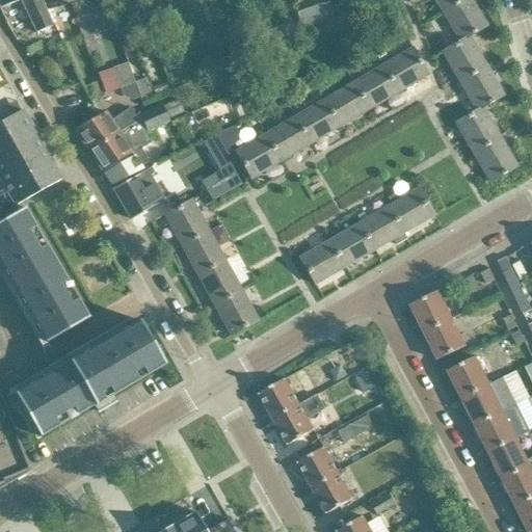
[(35,32),(53,25),(44,6),(41,0),(40,0),(36,1),(35,0),(0,0),(0,7),(20,0),(35,32)]
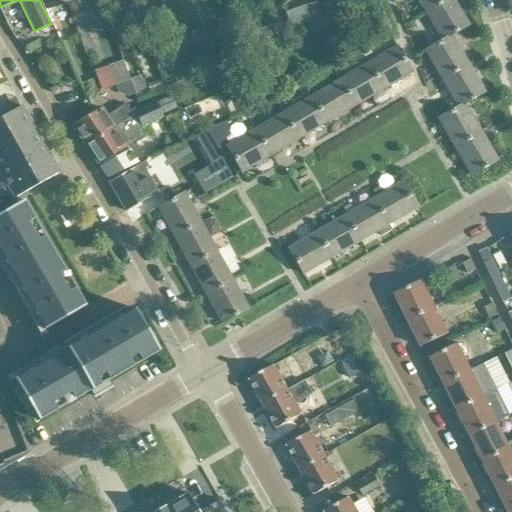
[(444,0),(418,0),(425,12),(444,0)]
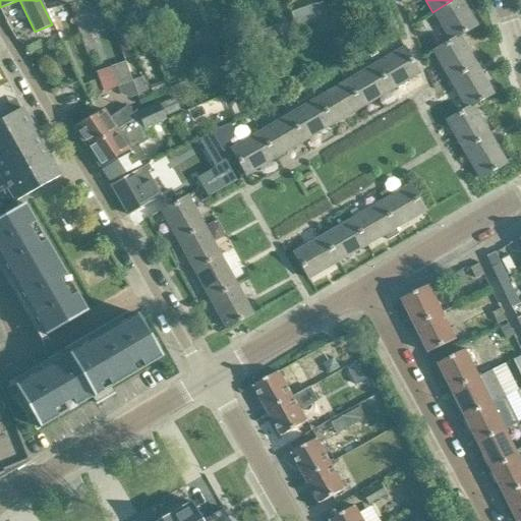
[(476,25),(461,0),(452,0),(432,12),(450,41),(459,36),(476,25)]
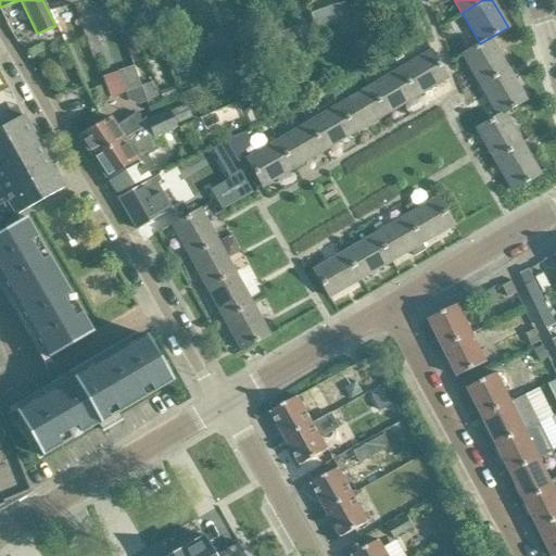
[(143,52),(135,29),(122,34),(131,57),(143,52)]
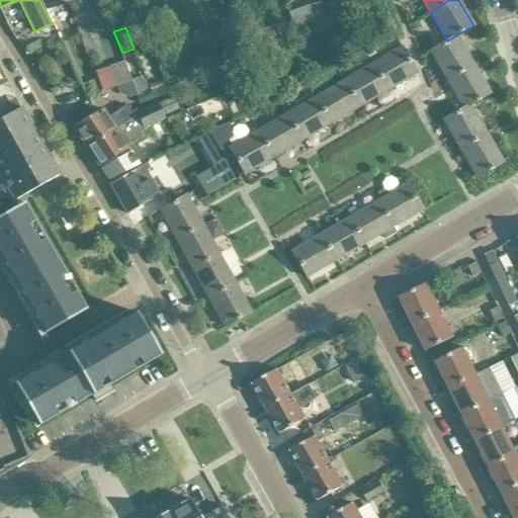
[(473,65),(456,35),(447,40),(430,51),(447,80),(473,65)]
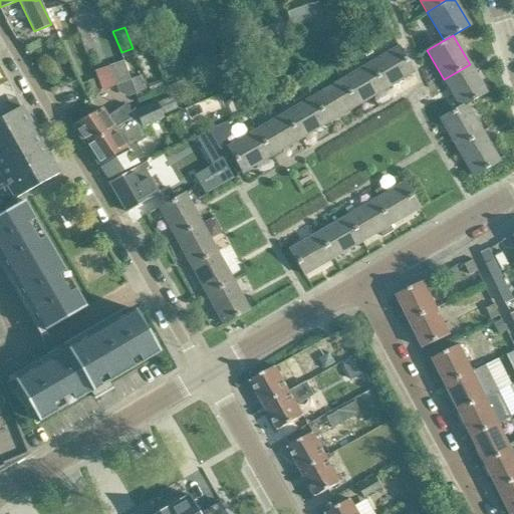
[(147,36),(135,40),(140,56),(152,52),(147,36)]
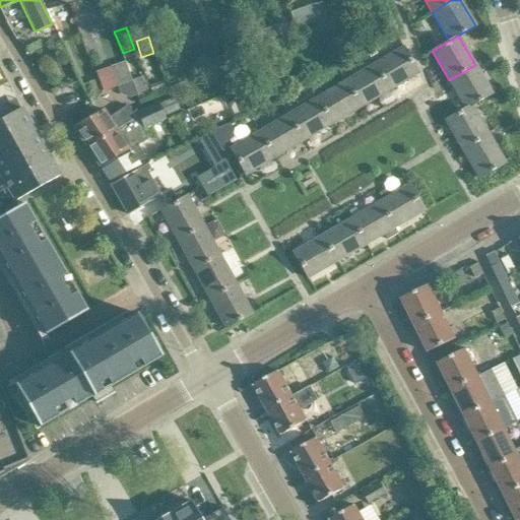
[(402,47),(374,64),(389,90),(417,73),(402,47)]
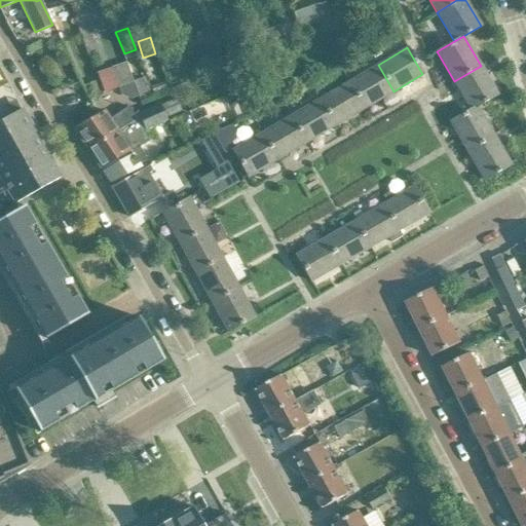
[(136,59),(120,60),(120,91),(136,91),(136,59)]
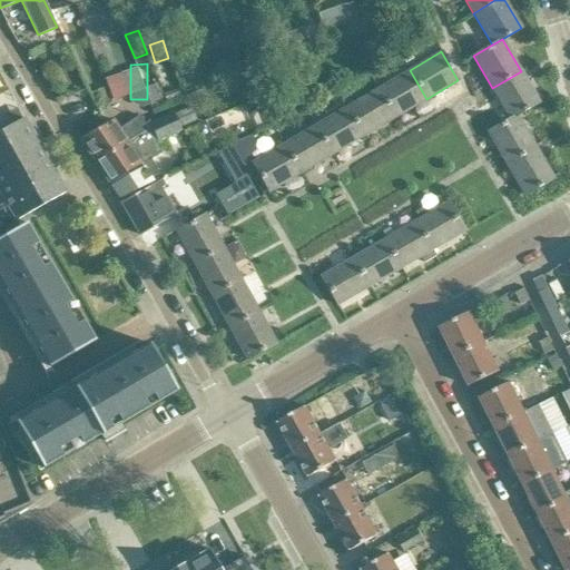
[(395,117),(426,99),(410,70),(379,88),(395,117)]
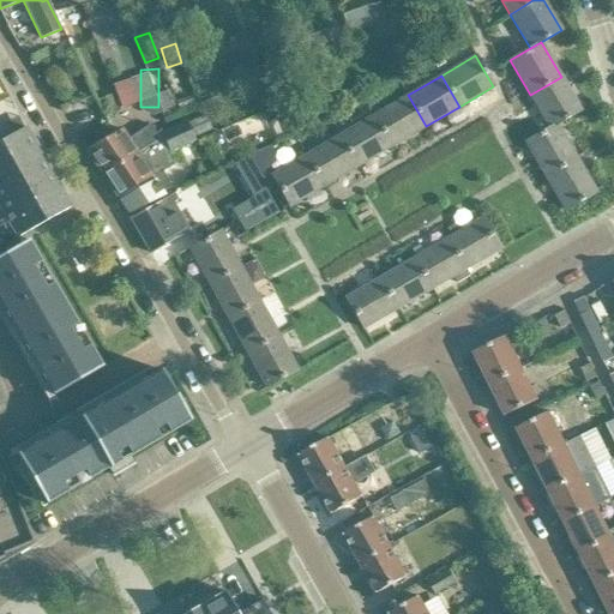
[(581,110),(561,77),(530,95),(549,127),(551,128),(557,125),(581,110)]
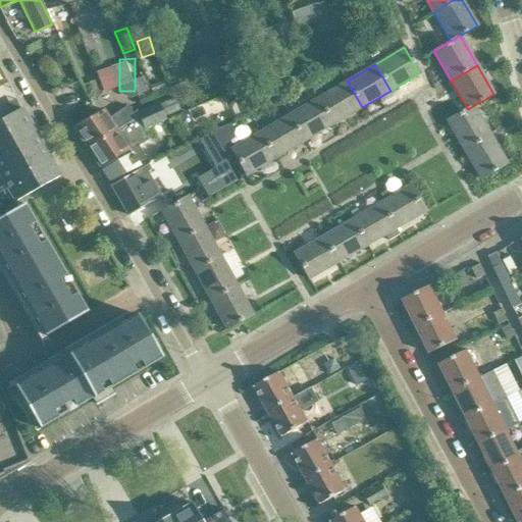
[(332,124),(362,107),(347,81),(317,98),(332,124)]
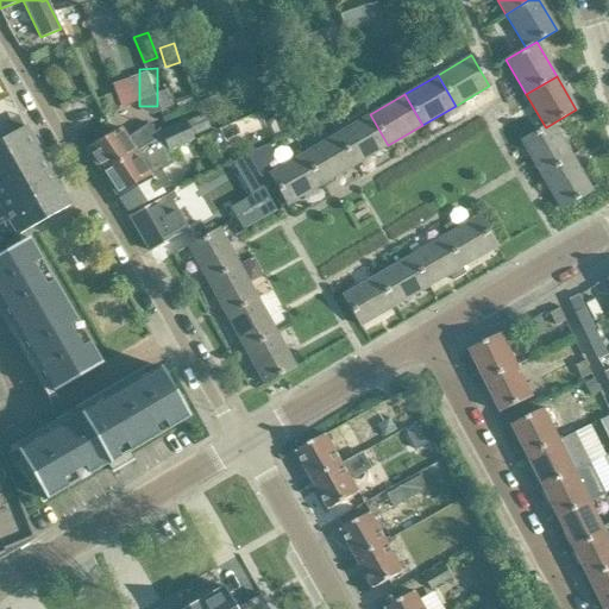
[(355,165),(388,145),(370,114),(337,135),(355,165)]
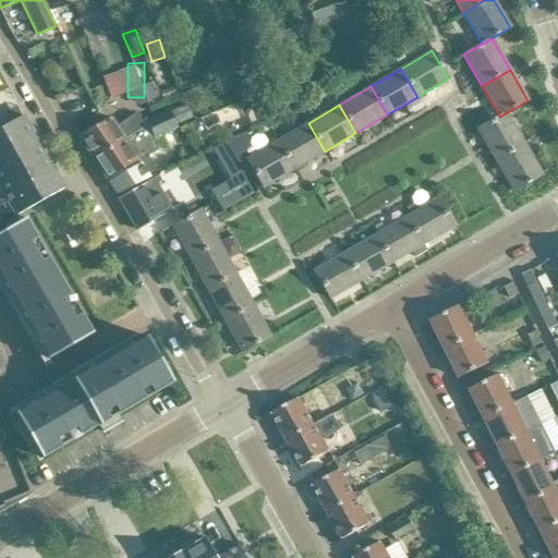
[(111,118),(77,136),(92,158),(134,133),(143,128),(148,124),(154,137),(178,126),(171,111),(150,120),(145,120),(142,123),(136,114),(116,126),(111,118)]
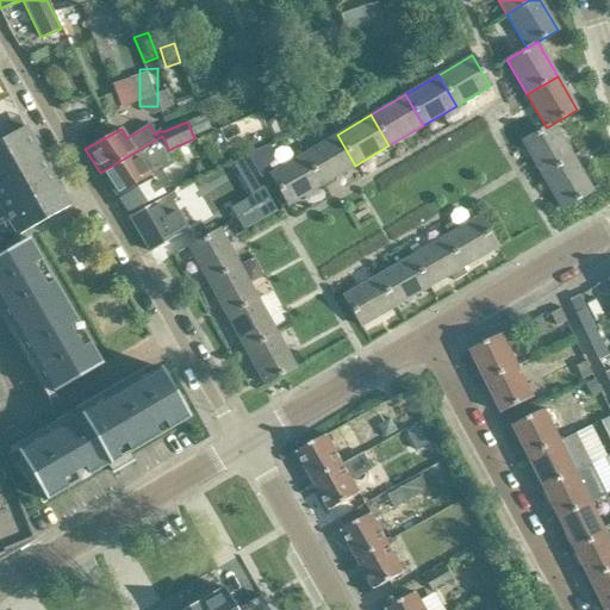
[(572,157),(553,124),(547,128),(546,126),(522,141),(541,175),(572,157)]
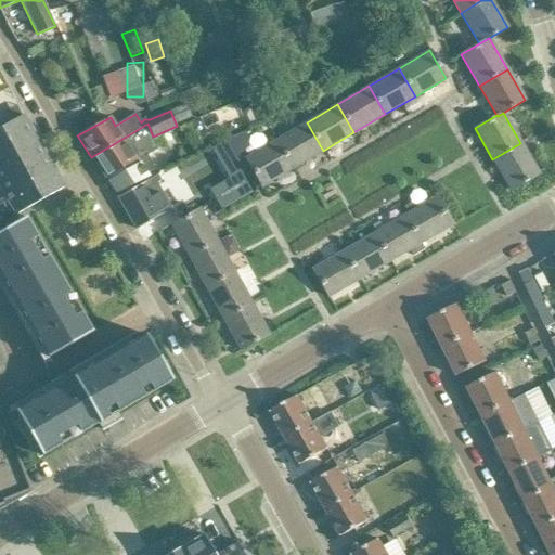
[(0,127),(0,189),(11,208),(14,216),(63,188),(22,115),(0,127)]
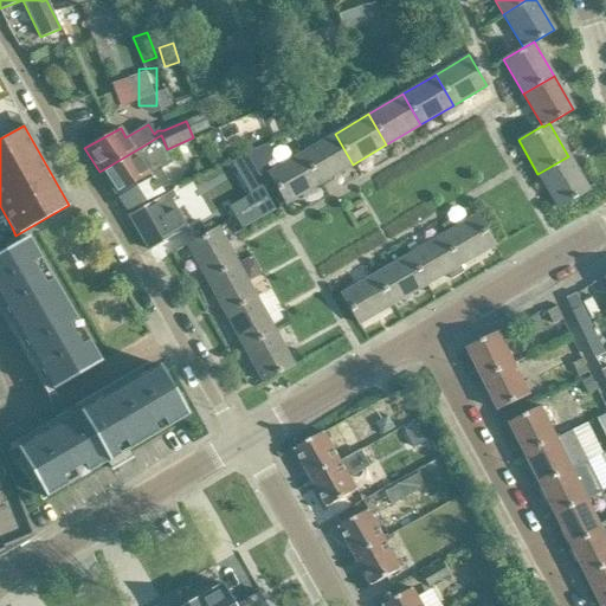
[(318,184),(353,165),(335,134),(302,154),(318,184)]
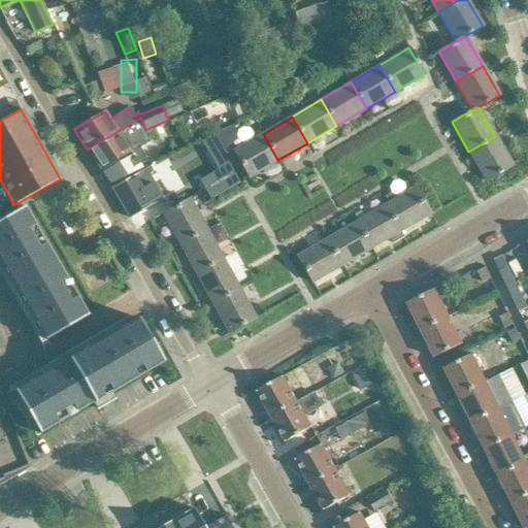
[(127,126),(87,150),(100,170),(107,180),(109,184),(142,167),(140,164),(147,161),(140,147),(151,141),(145,130),(140,118),(135,121),(127,126)]
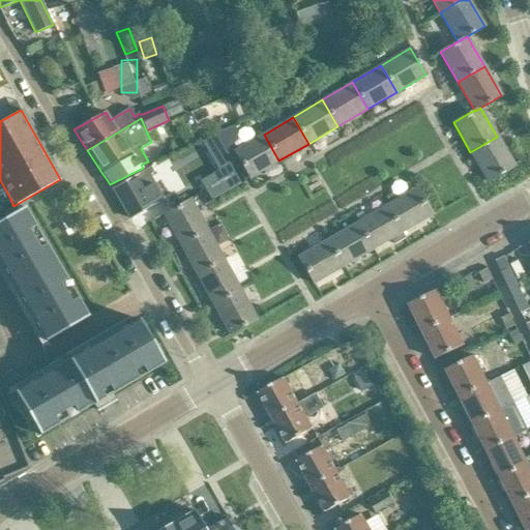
[(249,178),(278,160),(264,135),(234,151),(249,178)]
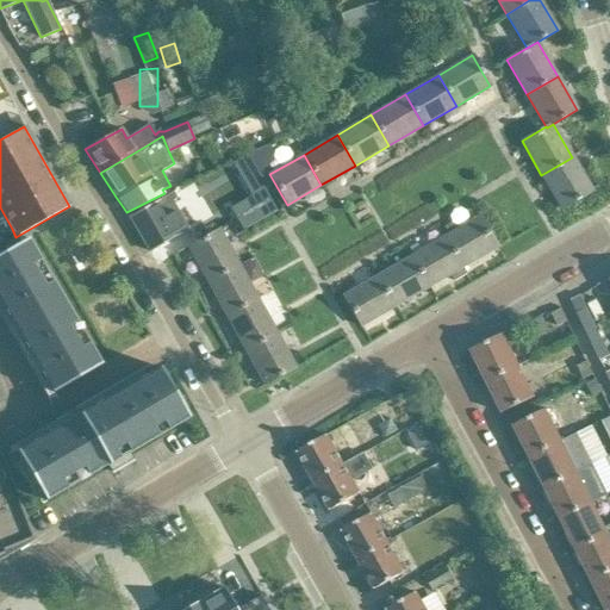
[(592,191),(572,157),(541,175),(561,209),(592,191)]
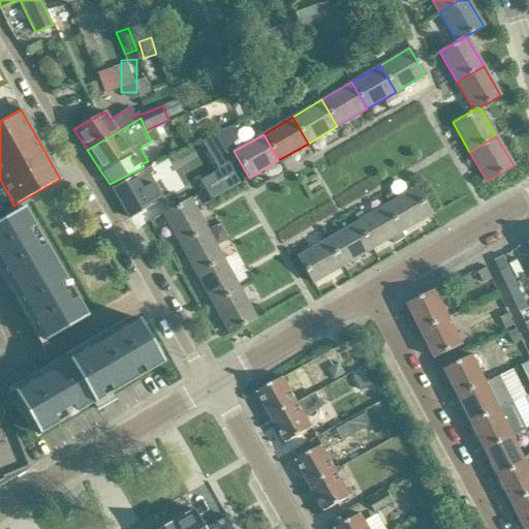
[(129,218),(163,198),(149,175),(153,173),(150,166),(113,188),(129,218)]
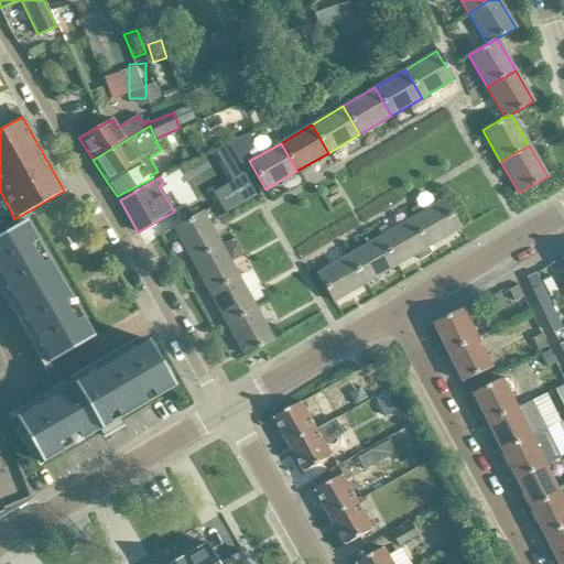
[(226,208),(255,193),(246,177),(217,193),(226,208)]
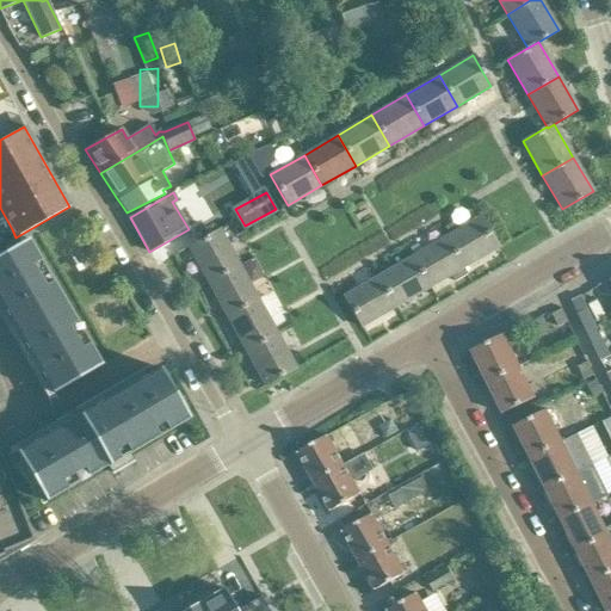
[(444,238),(445,239),(463,267),(498,248),(480,217),(479,217),(479,218),(460,230),(460,229),(444,238)]
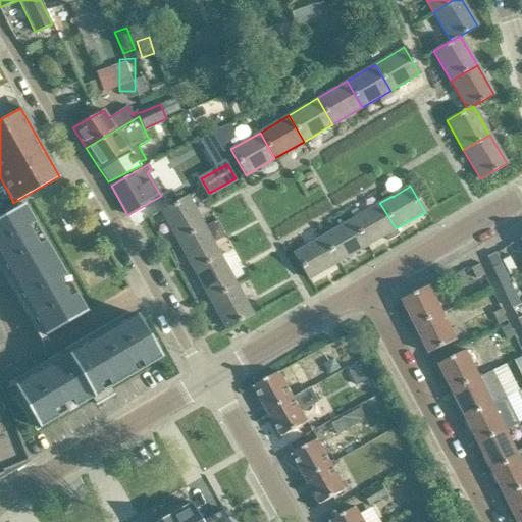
[(161,211),(177,241),(204,226),(188,197),(161,211)]
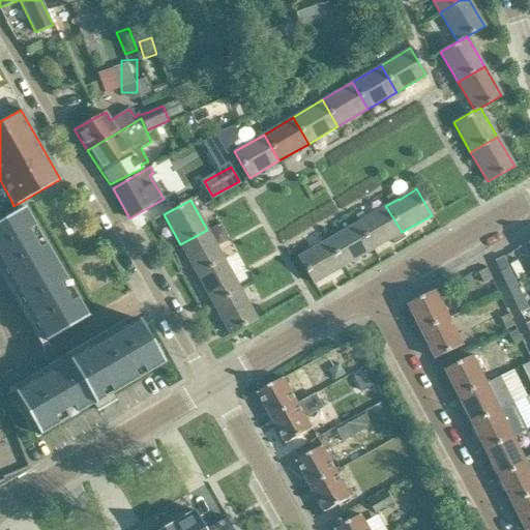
[(0,221),(0,265),(45,342),(88,317),(25,207),(0,221)]
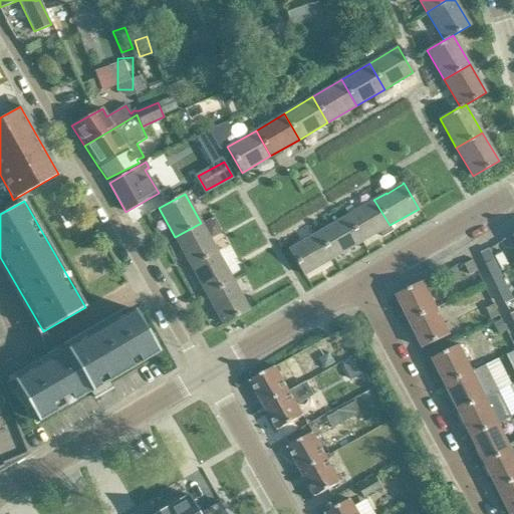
[(357,209),(345,217),(346,217),(360,242),(378,232),(381,237),(392,231),(389,226),(390,225),(374,201),(358,210),(357,209)]
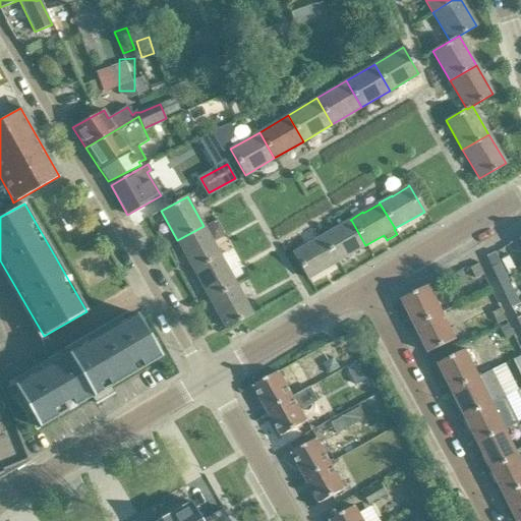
[(365,245),(351,220),(335,230),(334,229),(322,236),(322,237),(337,263),(365,245)]
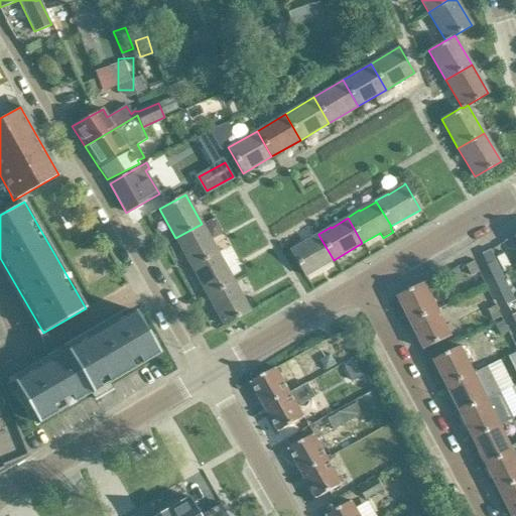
[(218,253),(202,224),(175,238),(191,267),(218,253)]
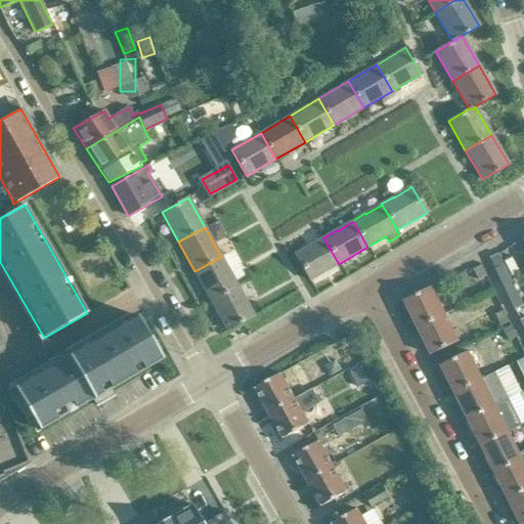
[(339,264),(323,238),(307,248),(307,247),(294,255),(309,280),(339,264)]
